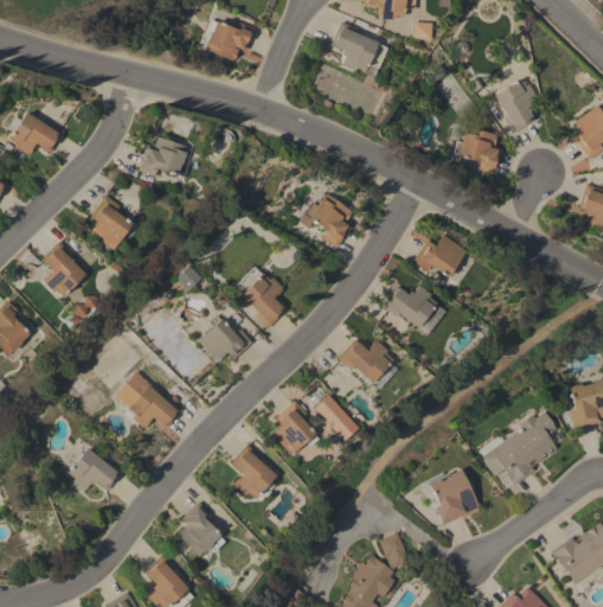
[(365,0),(406,0),(406,17),(396,16),(396,19),(382,19),(382,17),(380,17),(380,7),(382,7),(382,5),(365,4),(365,0)]
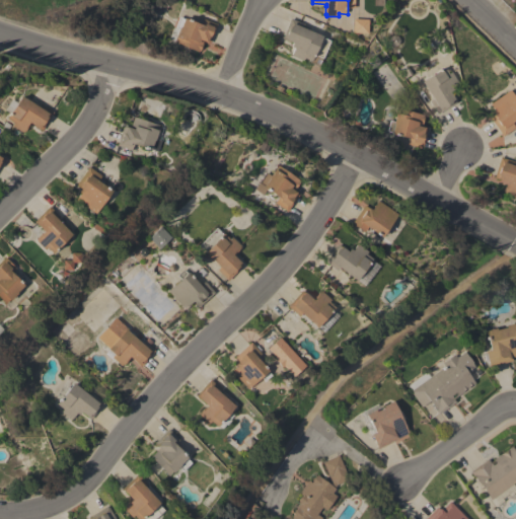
[(212,44),(205,41),(204,44),(205,44),(202,52),(201,51),(201,52),(175,42),(180,29),(176,27),(180,17),(186,19),(186,17),(203,24),(206,19),(219,24),(212,44)]
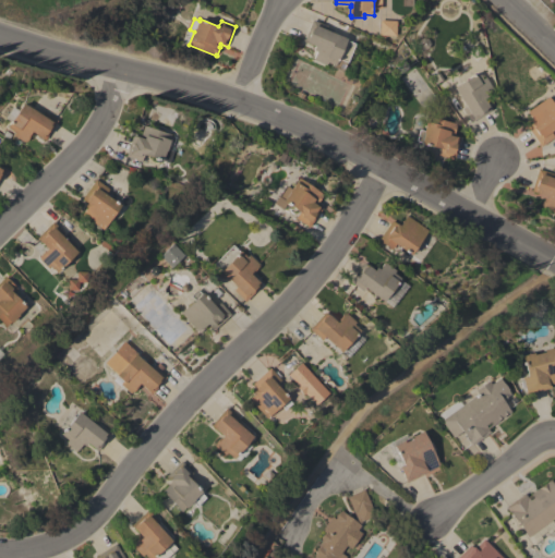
[(315,20),(329,26),(328,31),(349,38),(348,40),(358,44),(350,62),(340,59),(338,65),(329,62),(328,65),(315,60),(318,51),(315,50),(317,46),(306,41),(315,20)]
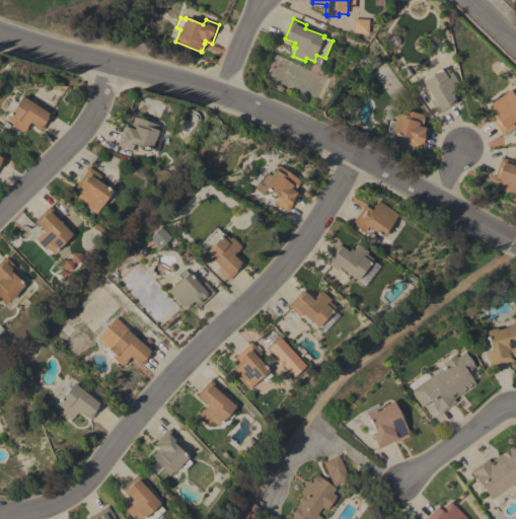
[(355,20),(354,32),(369,33),(369,20),(355,20)]
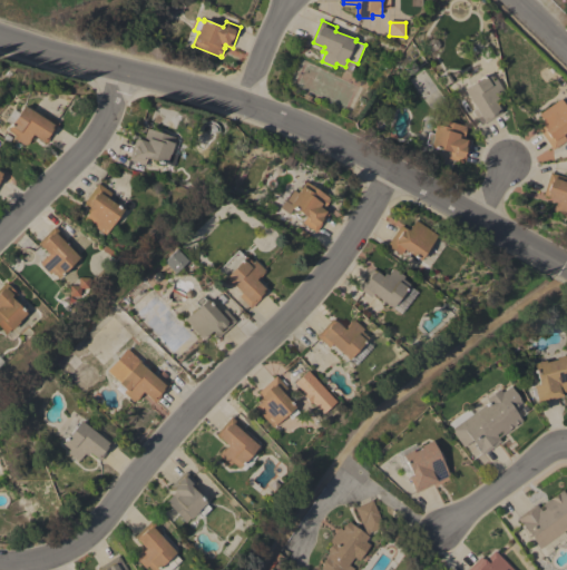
[(467,47),(480,38),(487,48),(473,57),(467,47)]
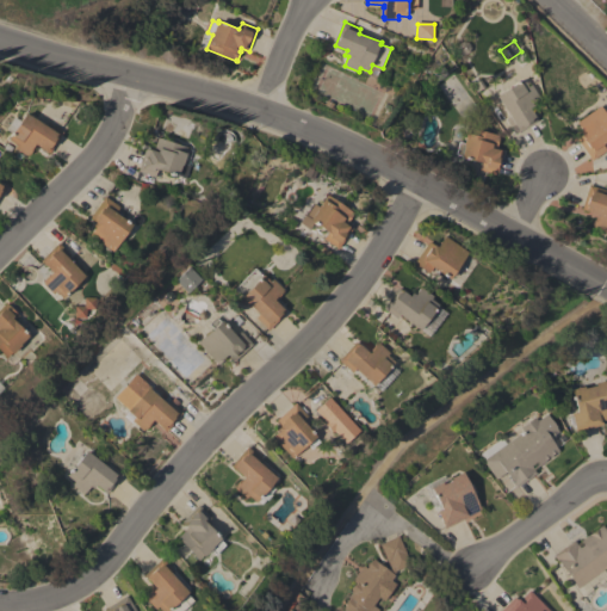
[(518,134),(508,118),(512,117),(499,96),(526,79),(531,86),(533,85),(544,102),(532,109),(539,121),(518,134)]
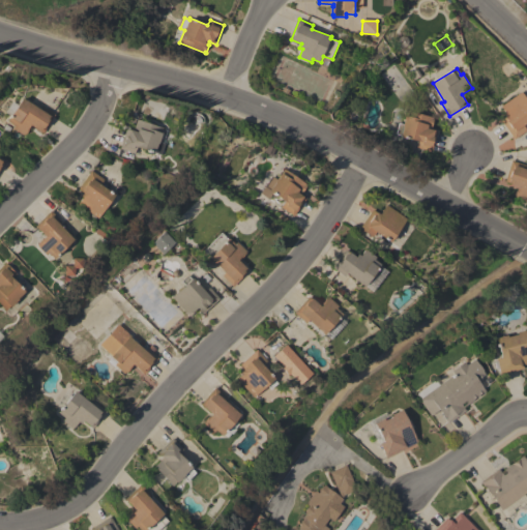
[(503,120),(507,117),(505,114),(507,113),(503,106),(523,91),(526,96),(526,124),(525,125),(526,126),(526,133),(516,139),(503,120)]
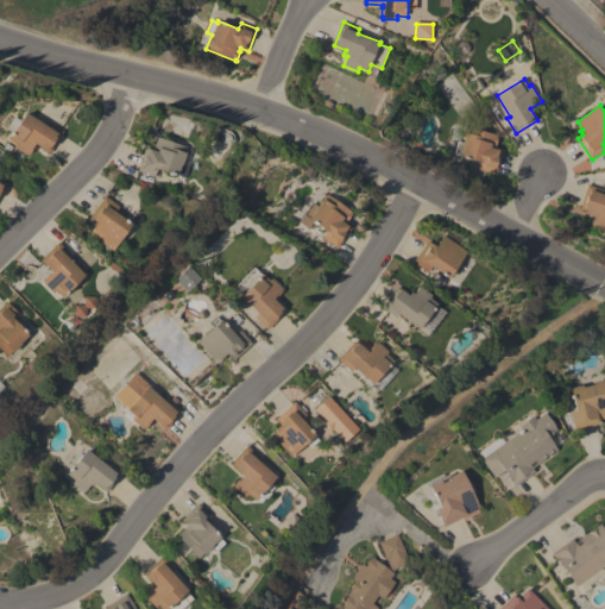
[(51,152),(37,144),(35,146),(36,148),(31,155),(30,154),(29,156),(16,148),(18,144),(10,139),(26,113),(48,126),(50,123),(64,132),(51,152)]
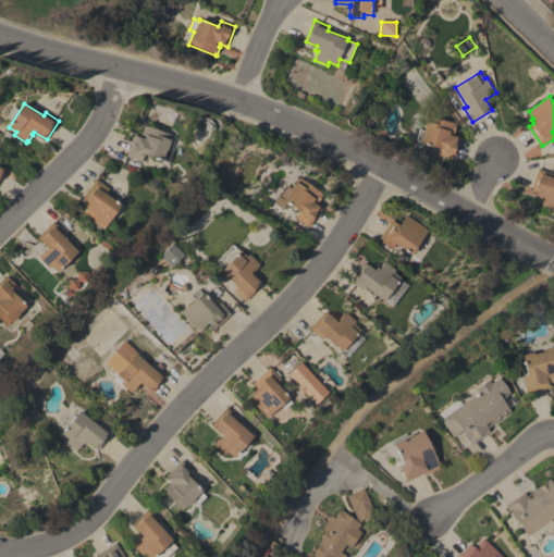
[(456,160),(440,155),(442,148),(417,140),(420,130),(425,131),(428,121),(433,123),(435,116),(457,123),(457,125),(458,125),(456,134),(454,133),(454,136),(462,138),(456,160)]
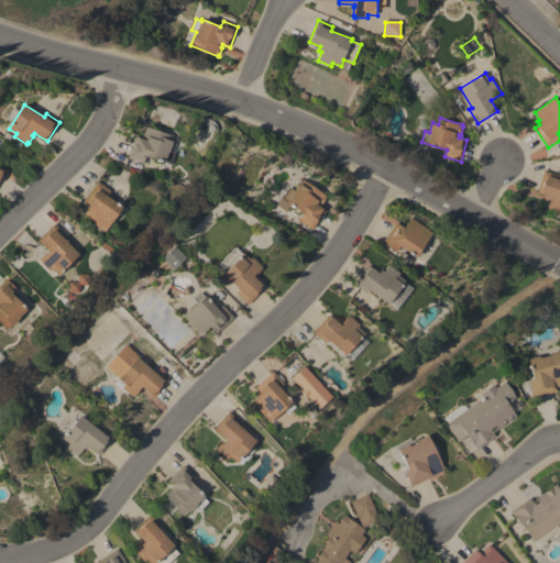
[(136,136),(144,139),(147,127),(175,135),(173,141),(174,142),(175,138),(180,140),(173,165),(147,156),(145,163),(130,158),(136,136)]
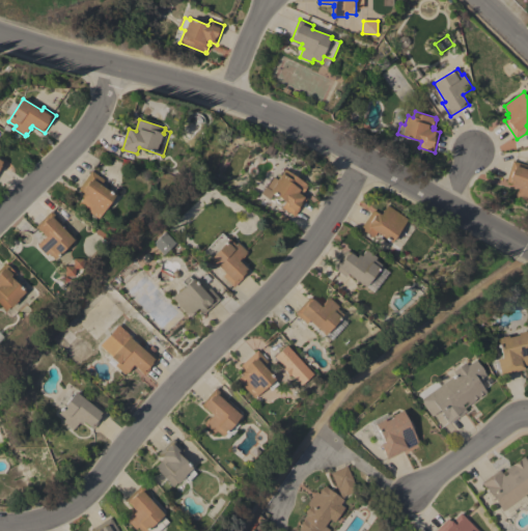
[(267,154),(271,146),(278,149),(274,157),(267,154)]
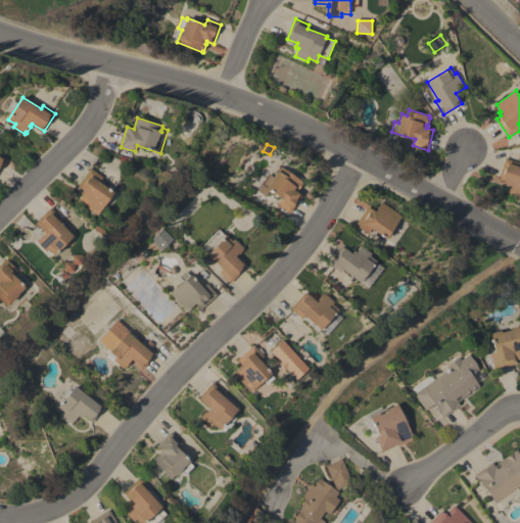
[(507,158),(519,161),(519,198),(509,195),(513,184),(500,179),(507,158)]
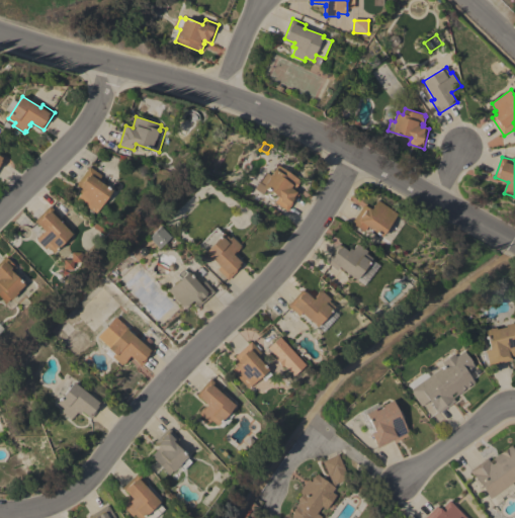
[(288,211),(276,202),(280,196),(261,183),(267,174),(271,176),(275,169),(277,170),(280,165),(302,180),(301,181),(302,182),(297,188),(295,187),(294,190),(301,194),(288,211)]
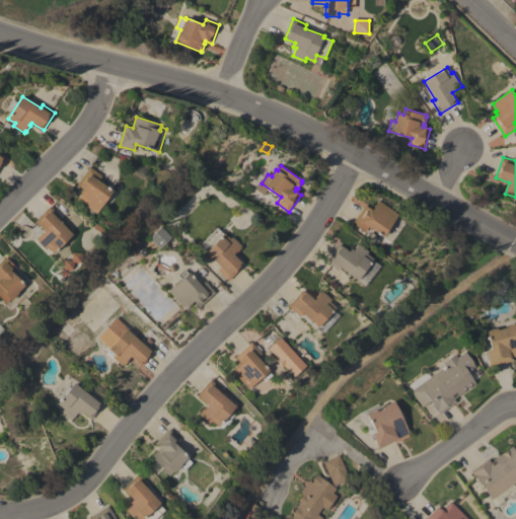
[(78,200),(83,194),(81,192),(83,189),(78,186),(91,167),(103,175),(100,180),(115,191),(98,214),(78,200)]
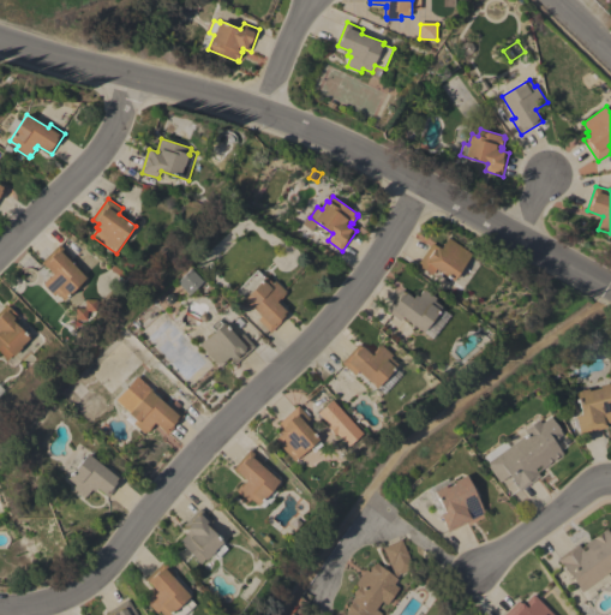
[(438,269),(435,275),(419,264),(435,243),(442,249),(450,238),(474,254),(455,281),(438,269)]
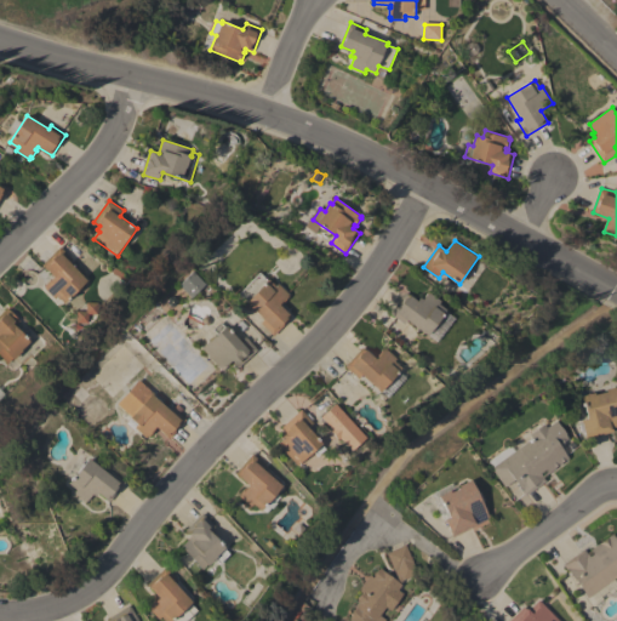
[(89,280),(67,303),(60,296),(57,298),(46,288),(47,286),(46,285),(53,279),(53,280),(56,278),(44,265),(62,246),(75,260),(72,263),(89,280)]
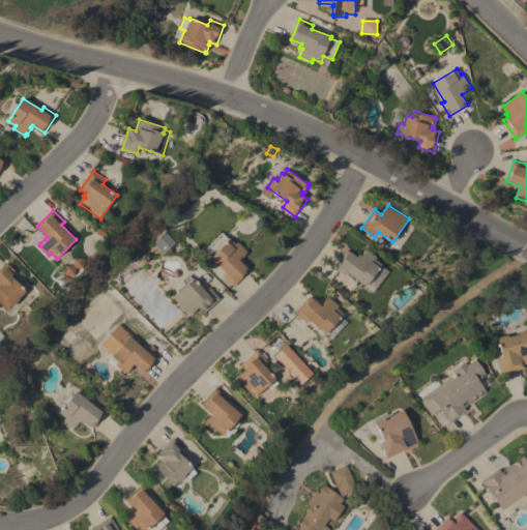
[(122,231),(118,237),(103,226),(107,221),(122,231)]
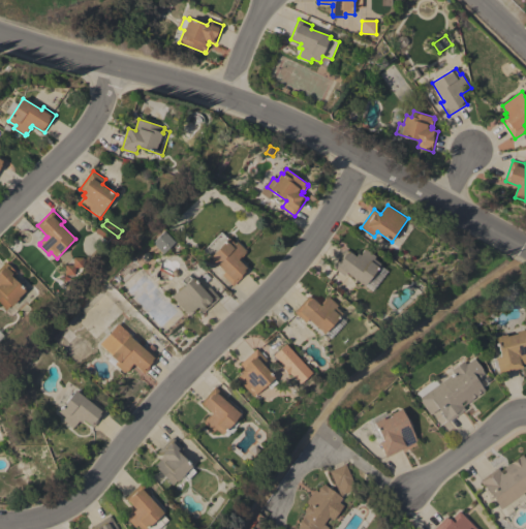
[(165,231),(177,242),(164,254),(154,243),(165,231)]
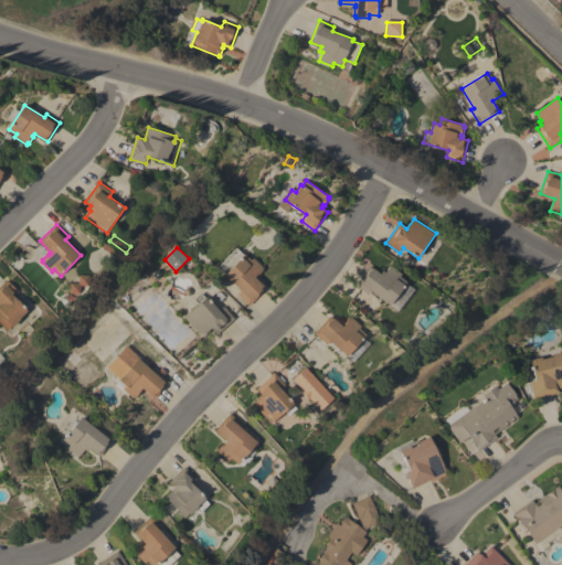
[(251,306),(239,294),(242,290),(225,276),(226,275),(220,268),(237,248),(244,255),(245,254),(253,260),(254,258),(265,267),(263,269),(264,270),(260,276),(258,275),(255,278),(266,288),(251,306)]
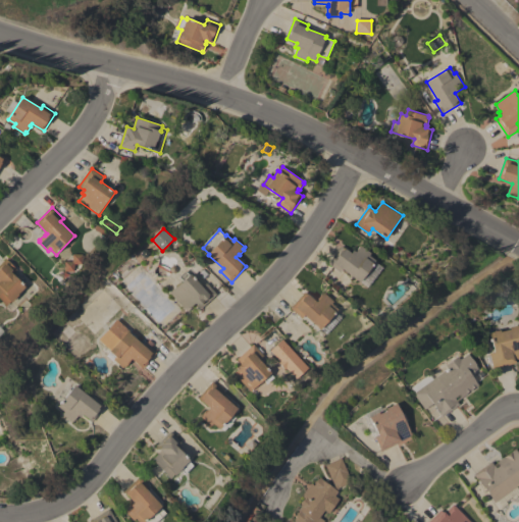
[(344,269),(342,272),(329,263),(343,246),(352,253),(354,250),(357,252),(362,245),(372,253),(371,255),(377,260),(361,281),(344,269)]
